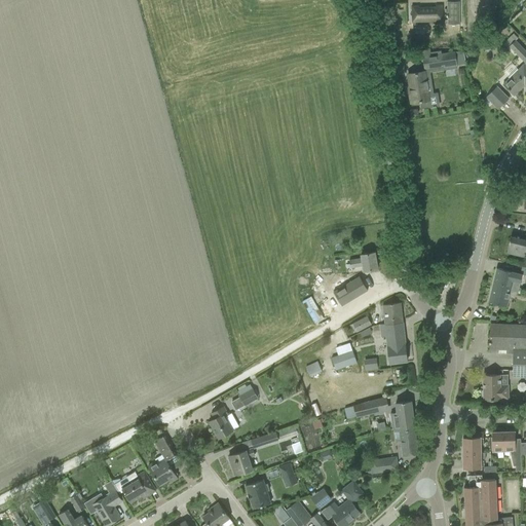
[(457,2),(447,2),(448,25),(459,24),(459,21),(457,21),(457,2)]
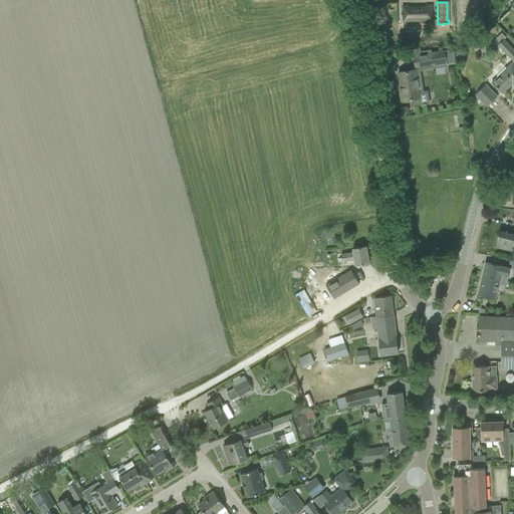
[(432,21),(432,6),(403,7),(404,21),(432,21)]
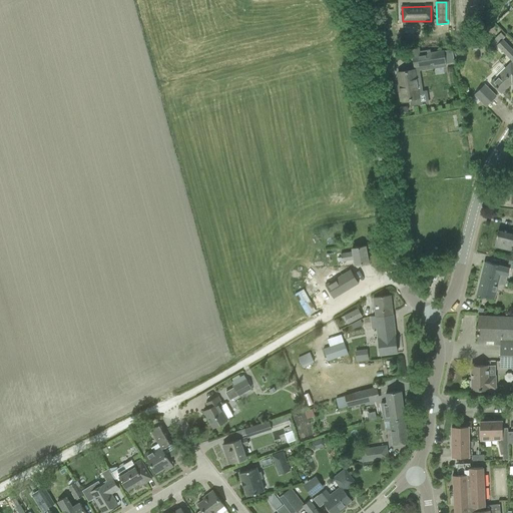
[(498,44),(497,45),(512,61),(490,82),(501,93),(508,86),(510,83),(512,85),(512,50),(502,40),(505,37),(501,33),(494,40),(498,44)]
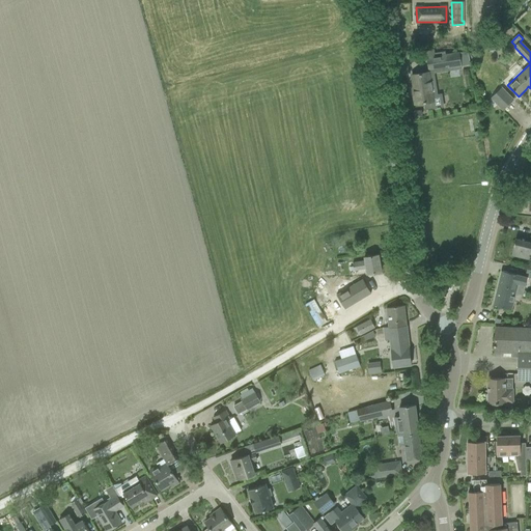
[(490,40),(485,44),(485,48),(488,50),(492,50),(496,47),(496,43),(493,40),(490,40)]
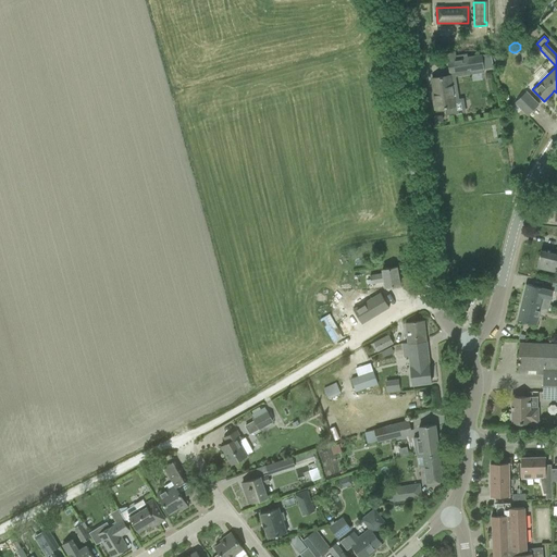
[(447,61),(449,74),(470,71),(471,74),(484,72),(483,70),(493,69),(491,56),(484,56),(447,61)]
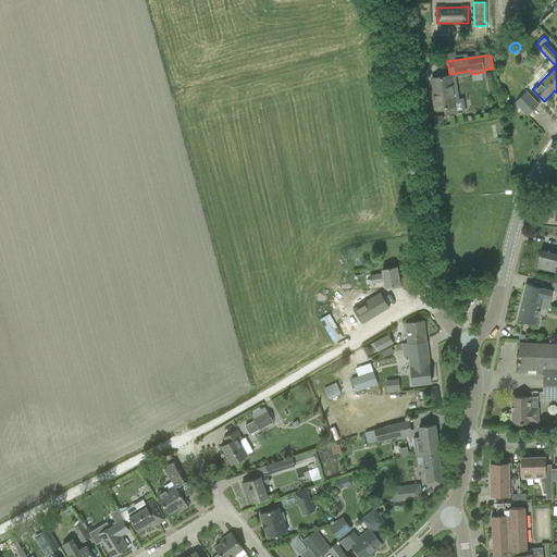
[(457,100),(454,85),(452,85),(449,76),(432,79),(434,94),(432,94),(435,110),(446,108),(447,115),(458,113),(459,114),(461,113),(465,112),(462,99),(457,100)]
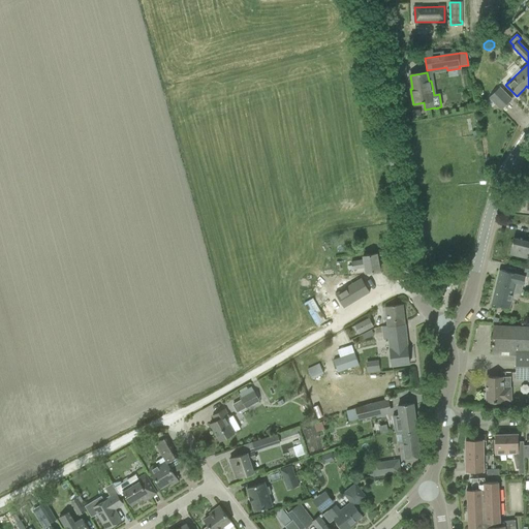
[(489,97),(501,110),(511,99),(499,87),(489,97)]
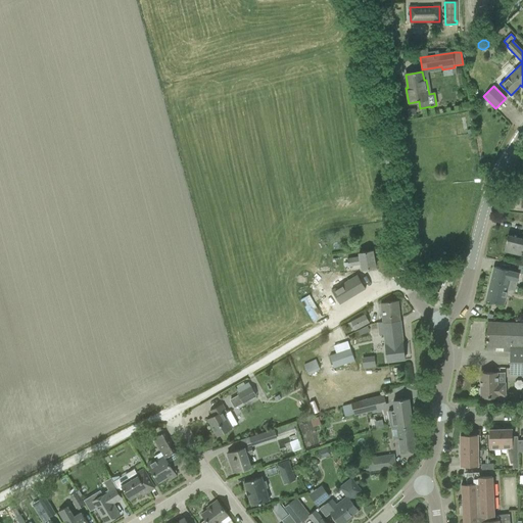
[(504,251),(513,254),(522,256),(522,238),(508,235),(504,251)]
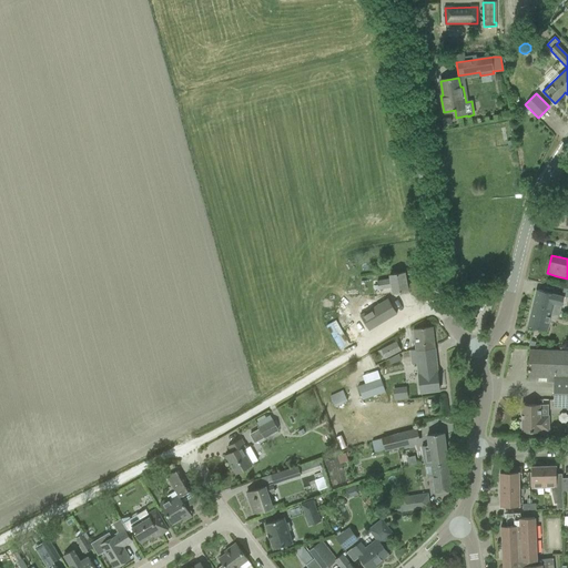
[(391,279),(377,281),(378,290),(392,287),(393,293),(408,291),(405,273),(389,275),(391,279)]
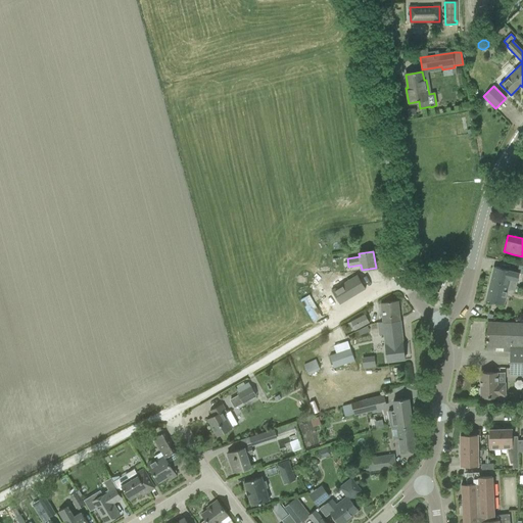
[(515,292),(519,273),(493,267),(485,300),(504,304),(507,290),(515,292)]
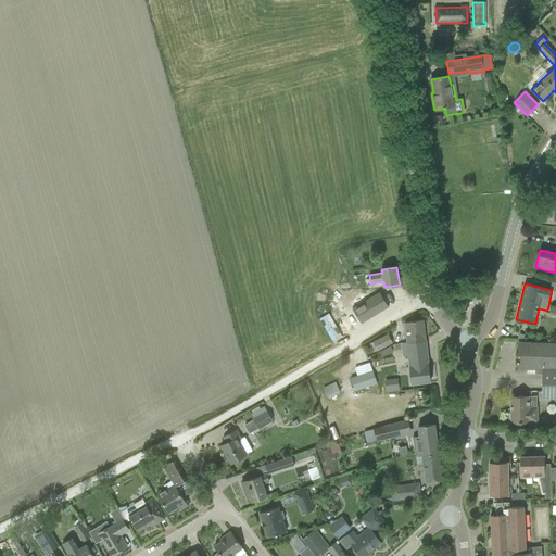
[(370,306),(355,315),(362,325),(390,307),(381,293),(367,302),(370,306)]
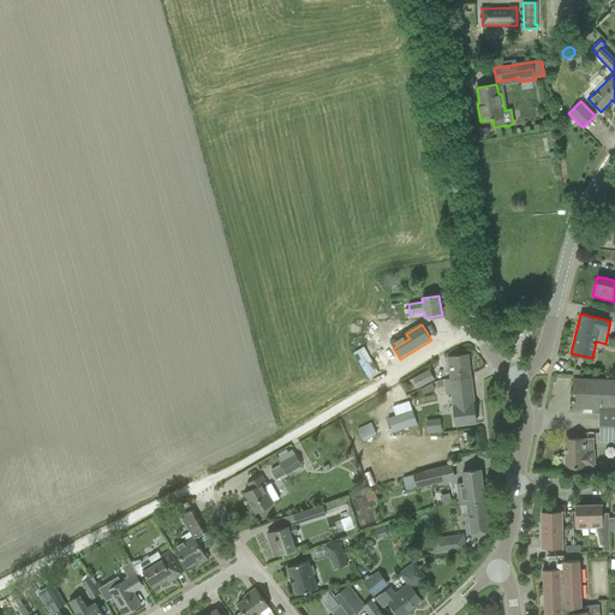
[(448,357),(451,378),(451,381),(471,378),(469,353),(448,357)]
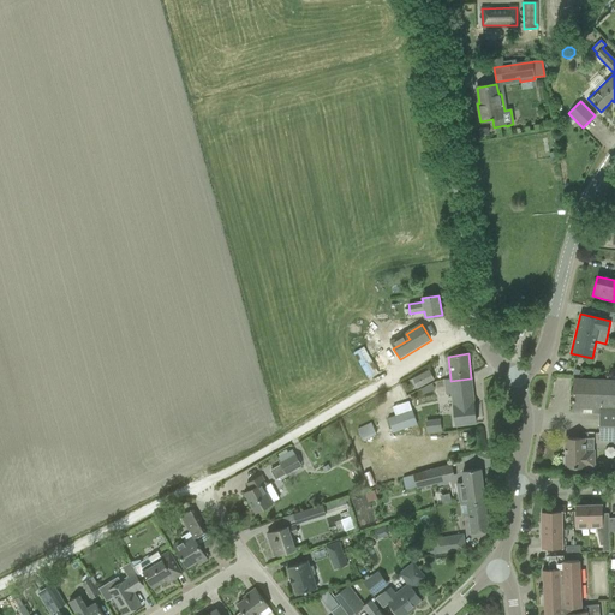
[(408,381),(413,389),(434,378),(429,370),(408,381)]
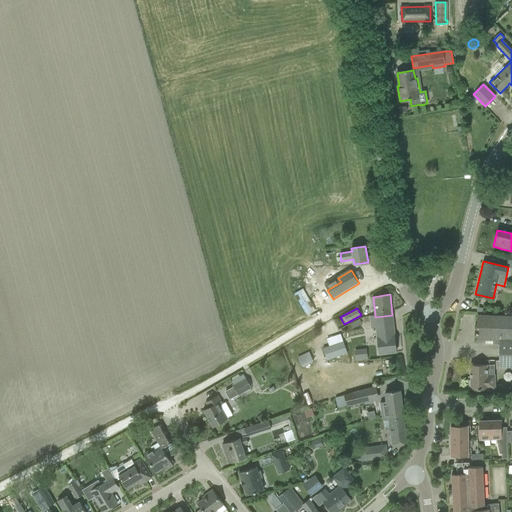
[(375,317),(375,315),(371,316),(373,328),(376,328),(379,354),(396,352),(392,315),(375,317)]
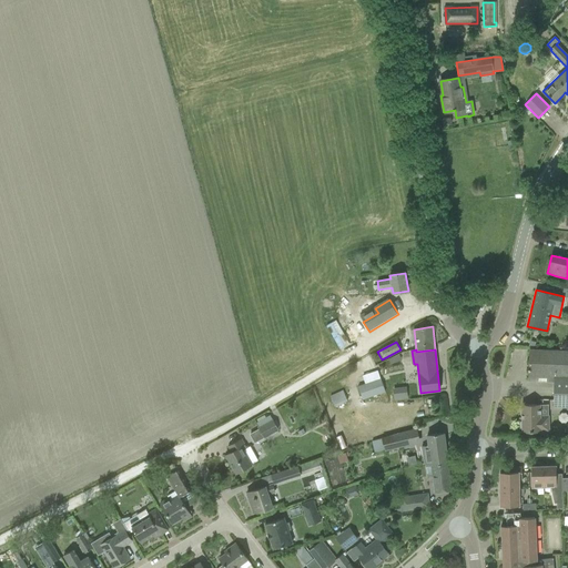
[(529,350),(528,381),(538,382),(538,374),(555,375),(554,406),(567,406),(567,350),(540,350),(529,350)]
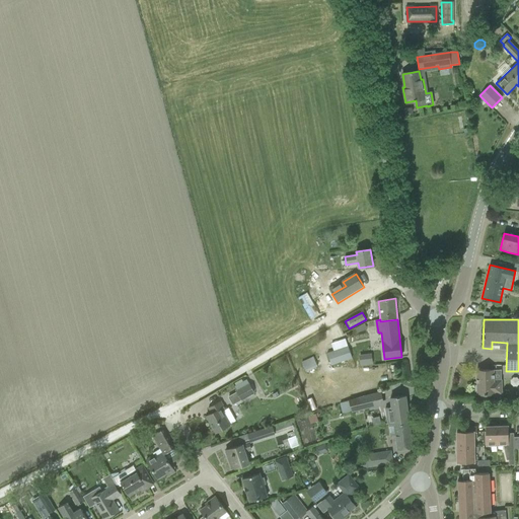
[(339,350),(327,353),(330,365),(352,358),(346,341),(337,344),(339,350)]
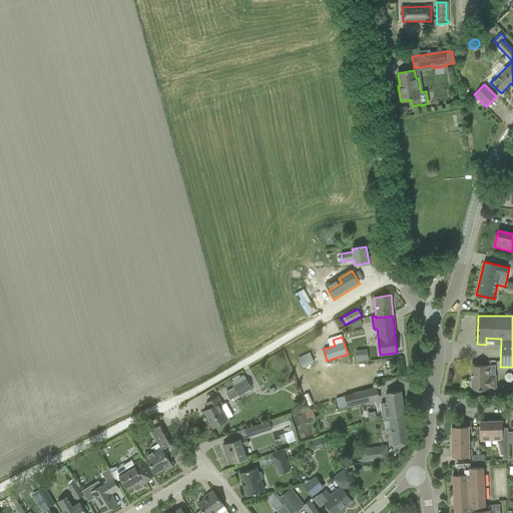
[(299,359),(303,367),(314,362),(310,353),(299,359)]
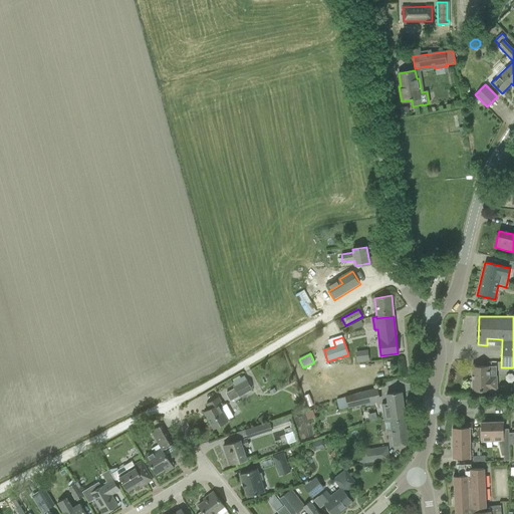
[(472,381),(471,382),(471,389),(473,389),(473,391),(489,391),(489,390),(497,390),(496,376),(489,376),(489,366),(472,366),(472,381)]
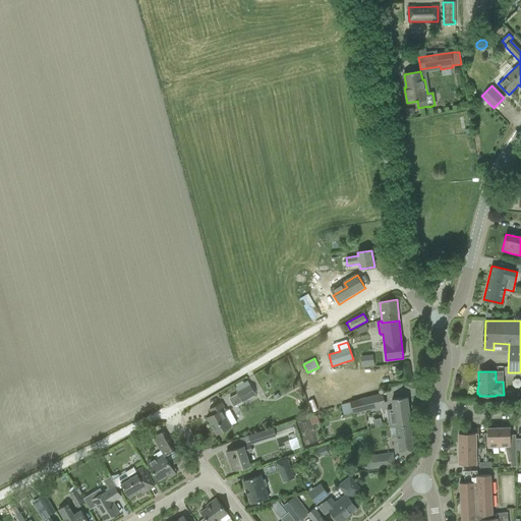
[(344,381),(347,393),(356,390),(353,379),(344,381)]
